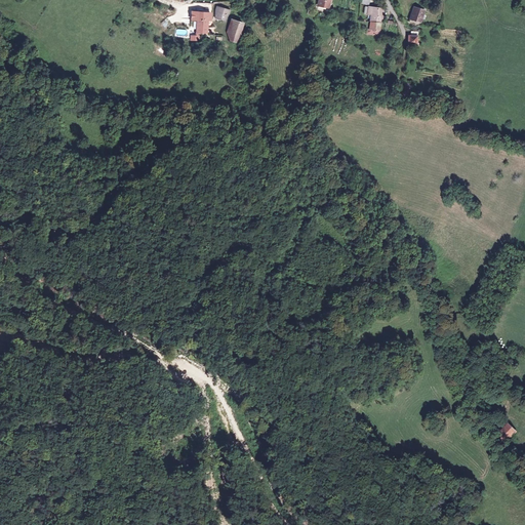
[(331,0),(317,0),(316,7),(330,10),(331,0)]
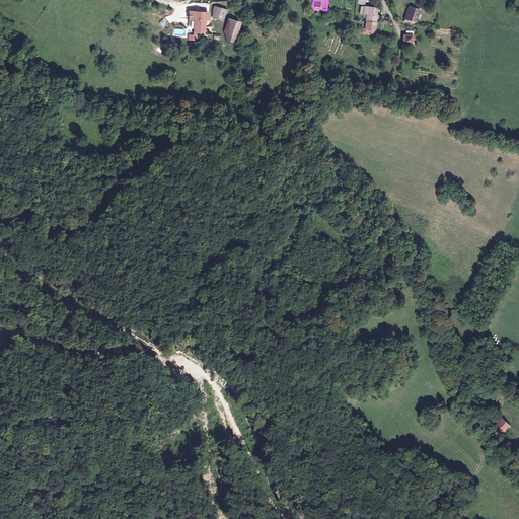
[(421,9),(409,5),(404,19),(417,23),(421,9)]
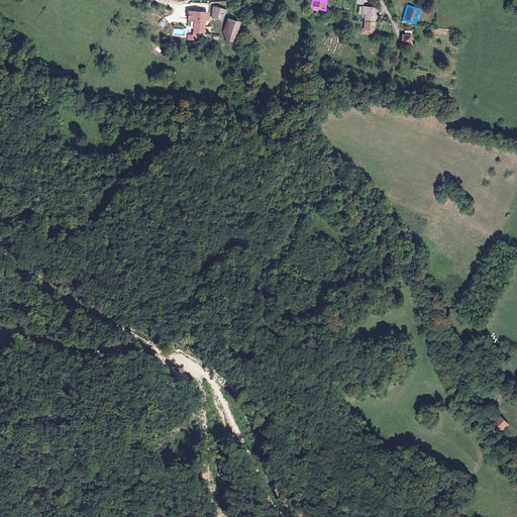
[(219,8),(212,6),(208,18),(216,20),(219,8)]
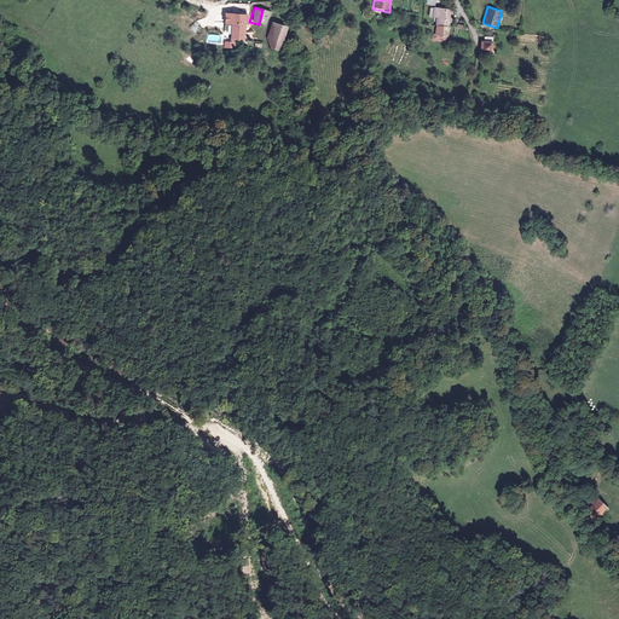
[(451,10),(432,9),(431,17),(437,17),(434,35),(449,36),(451,10)]
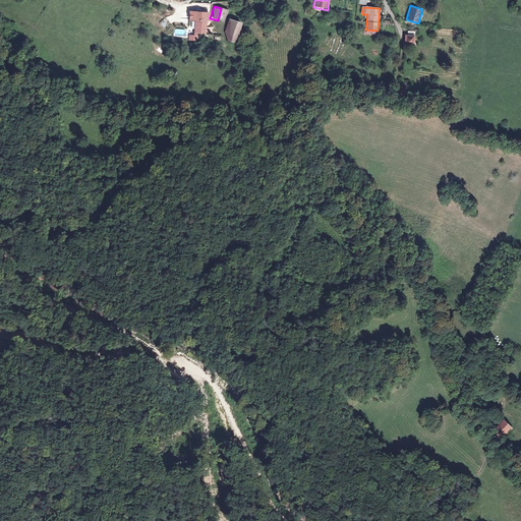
[(209,12),(188,12),(188,21),(193,21),(193,34),(197,34),(206,34),(206,21),(209,21),(209,12)]
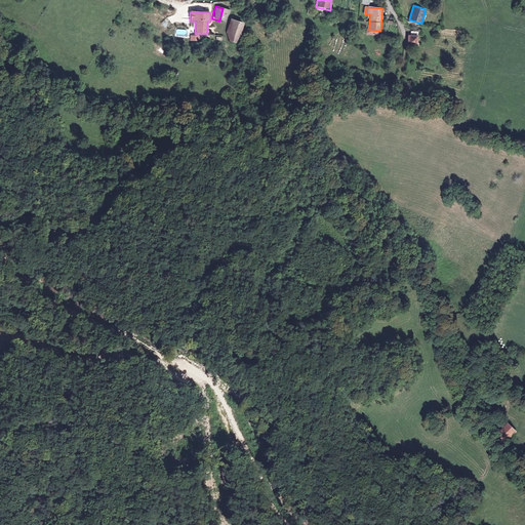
[(241,24),(230,19),(225,40),(237,44),(241,24)]
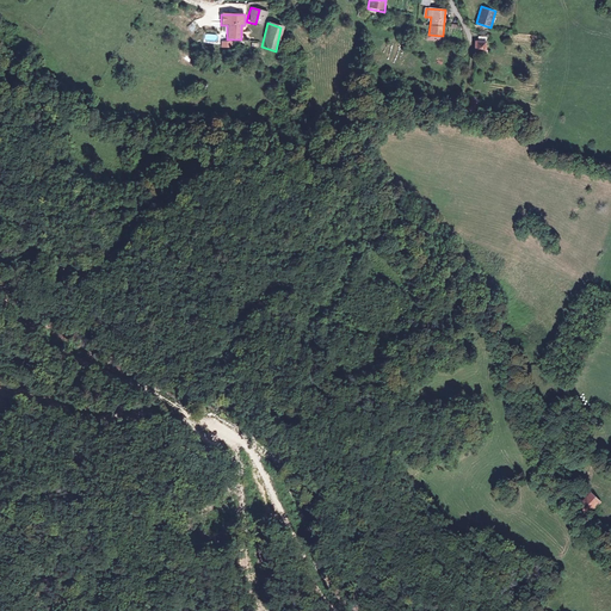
[(479,42),(475,41),(475,54),(487,54),(487,42),(479,42)]
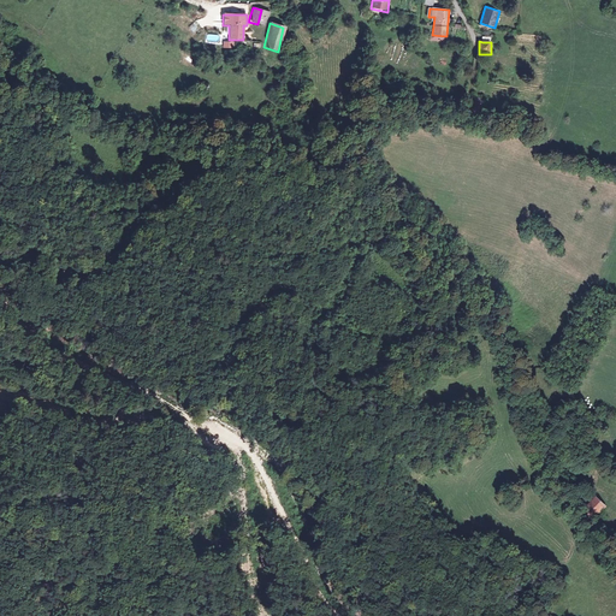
[(480,104),(472,101),(467,116),(475,118),(480,104)]
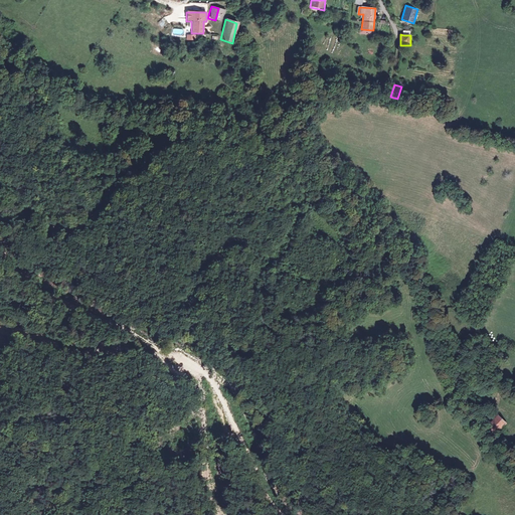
[(508,424),(498,414),(489,422),(498,433),(508,424)]
